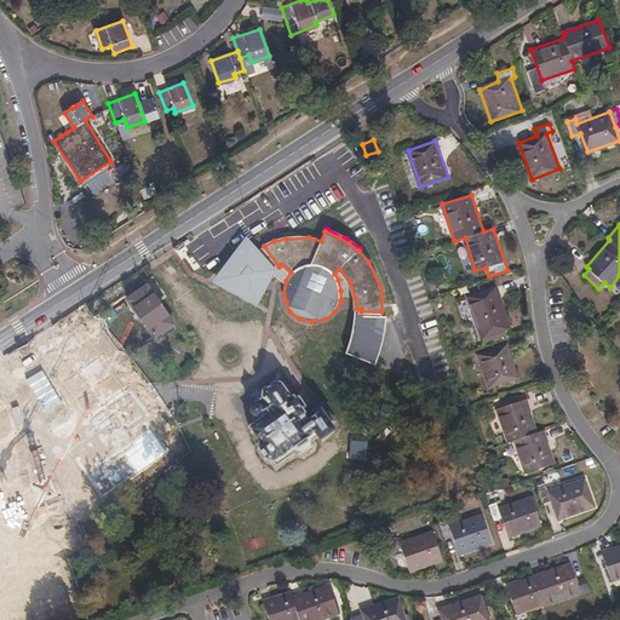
[(174,323),(147,285),(127,298),(154,337),(174,323)]
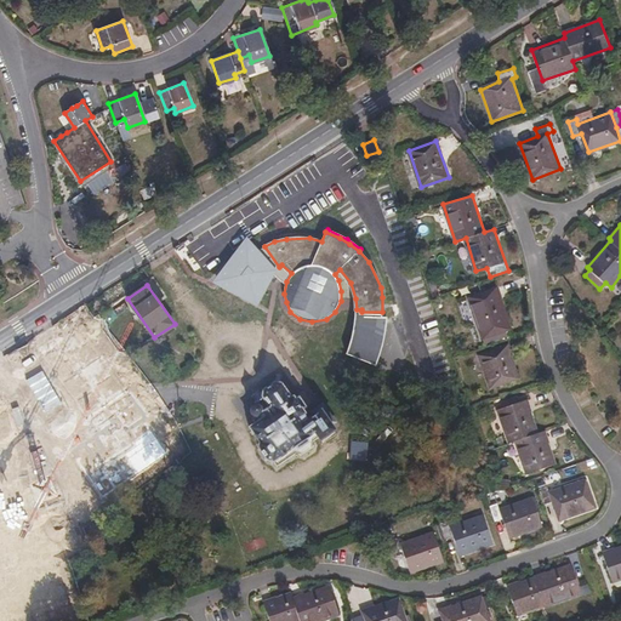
[(512,329),(497,286),(468,296),(483,339),(512,329)]
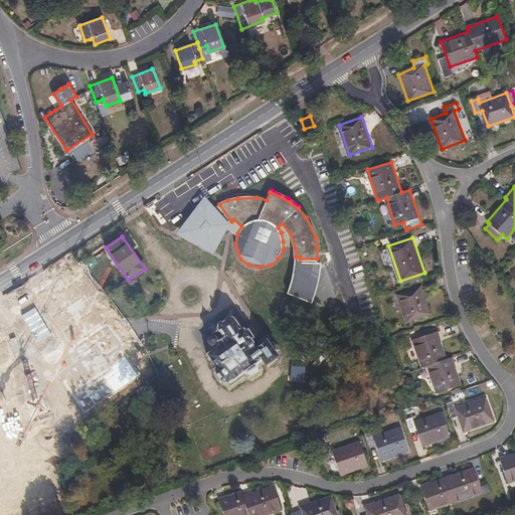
[(431,313),(420,286),(397,294),(407,321),(431,313)]
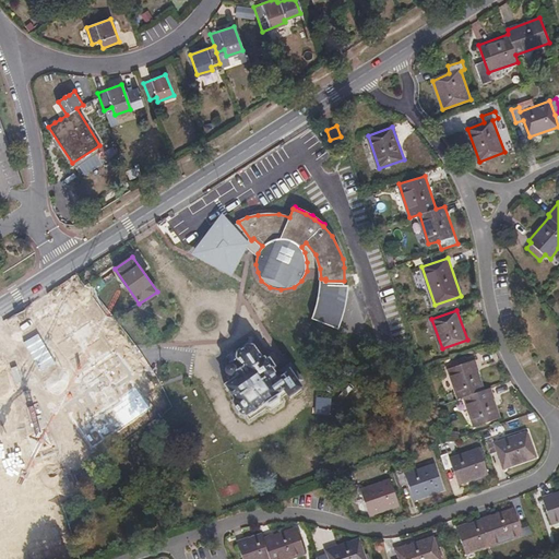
[(246,413),(247,415),(265,401),(270,401),(276,396),(277,393),(280,390),(270,376),(273,372),(275,371),(273,368),(275,366),(269,357),(266,359),(265,356),(262,357),(254,345),(247,344),(240,348),(240,356),(235,360),(236,364),(229,364),(226,368),(226,371),(230,373),(234,378),(225,383),(235,397),(234,400),(241,413),(246,413)]
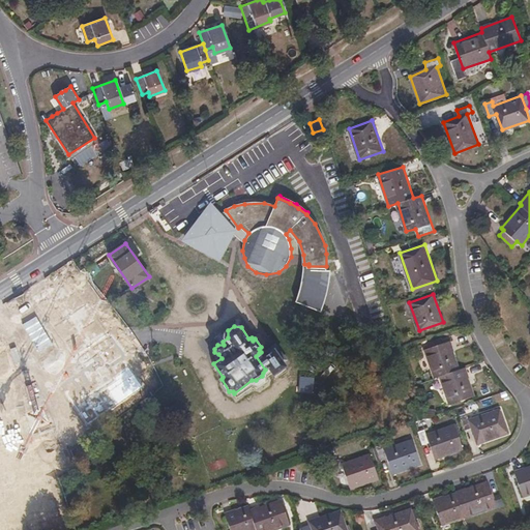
[(450,405),(475,396),(465,367),(460,369),(449,341),(425,350),(435,378),(440,376),(450,405)]
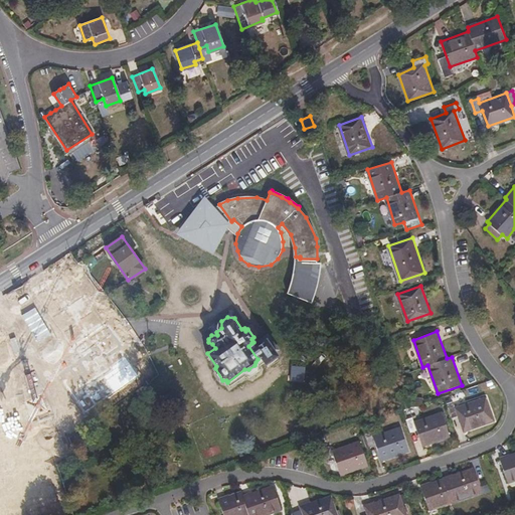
[(244,369),(227,382),(229,385),(265,361),(251,343),(248,346),(258,359),(255,362),(254,365),(248,369),(244,369)]
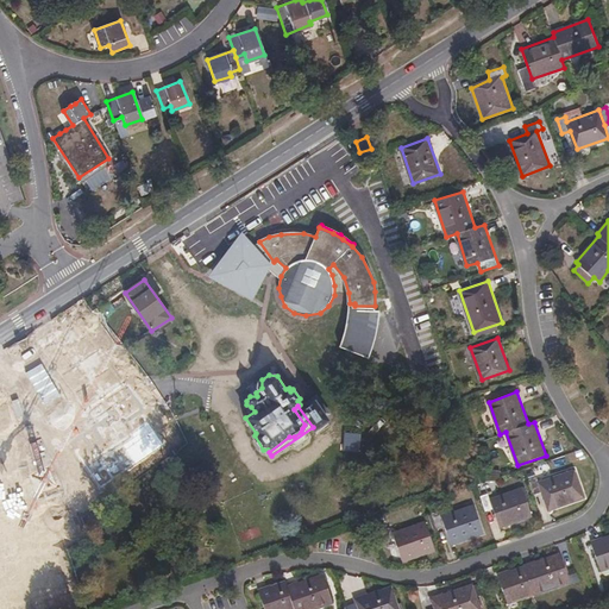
[(488,446),(502,441),(500,435),(485,440),(488,446)]
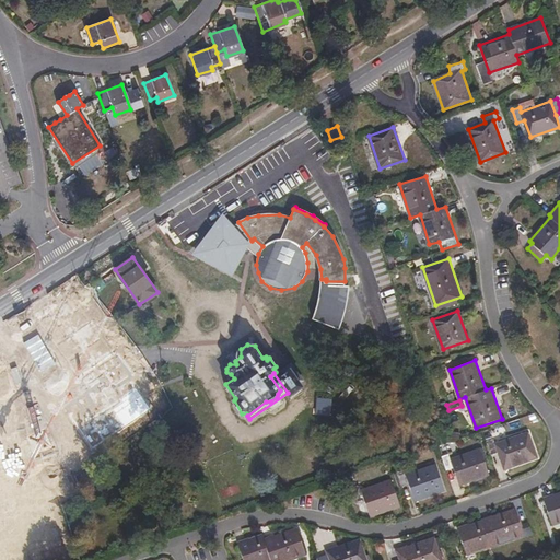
[(496,442),(494,438),(487,440),(491,454),(499,452),(505,469),(537,457),(528,431),(496,442)]
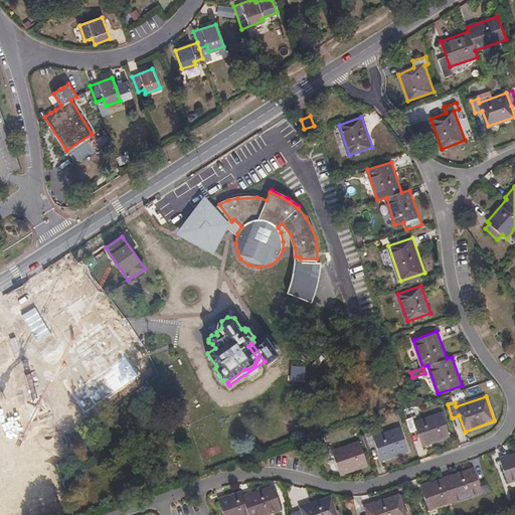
[(413,406),(404,409),(406,417),(415,415),(413,406)]
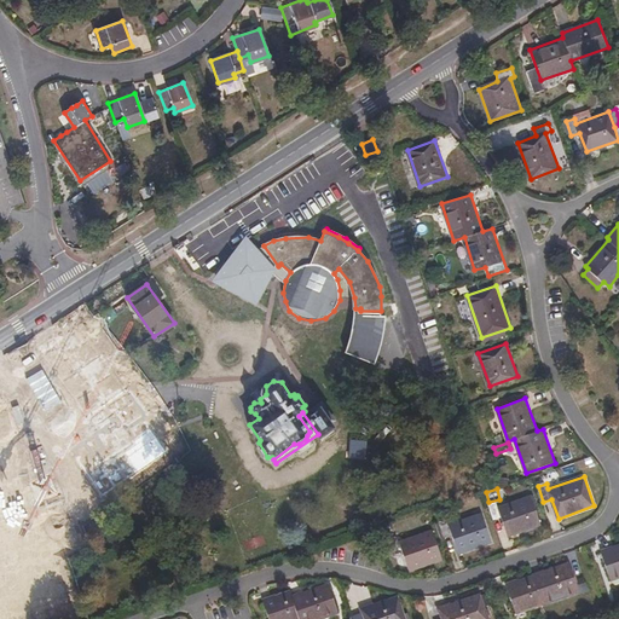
[(542,525),(531,496),(498,507),(497,501),(489,504),(493,519),(502,516),(509,536),(542,525)]
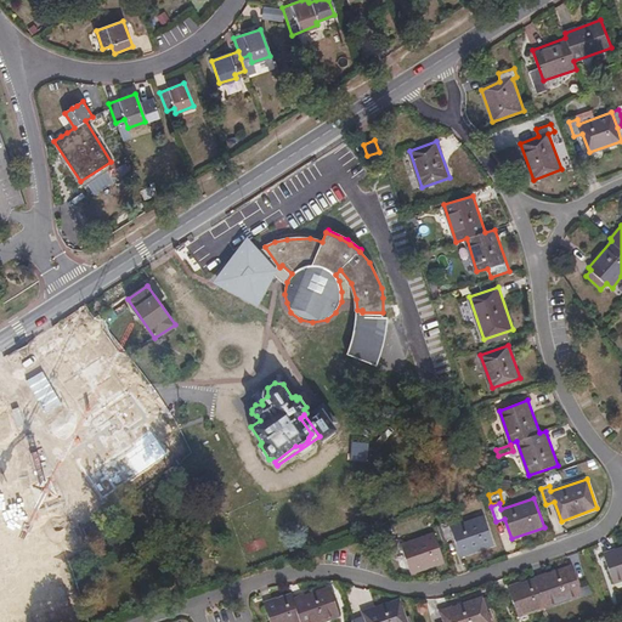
[(451,526),(450,520),(441,522),(447,538),(454,536),(462,555),(496,544),(485,514),(451,526)]
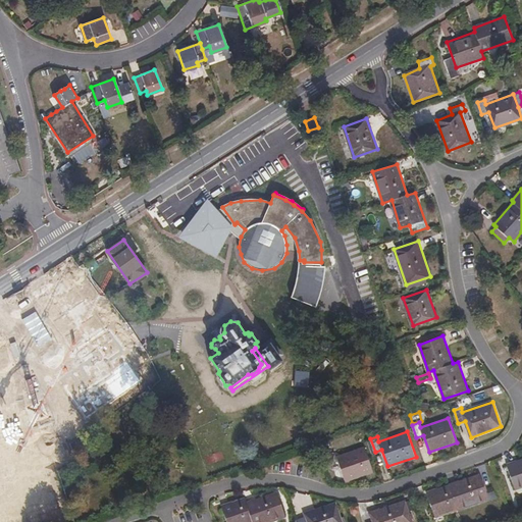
[(337,456),(335,452),(329,454),(333,466),(340,464),(346,480),(374,471),(365,447),(337,456)]
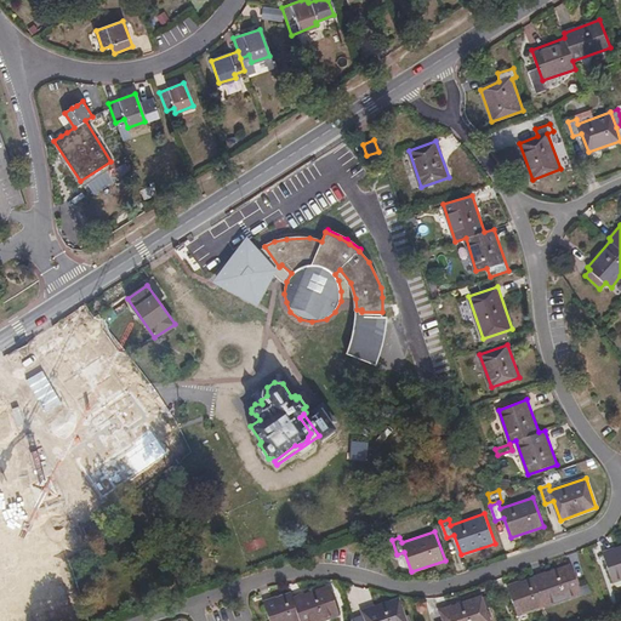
[(249,553),(267,546),(262,535),(244,542),(249,553)]
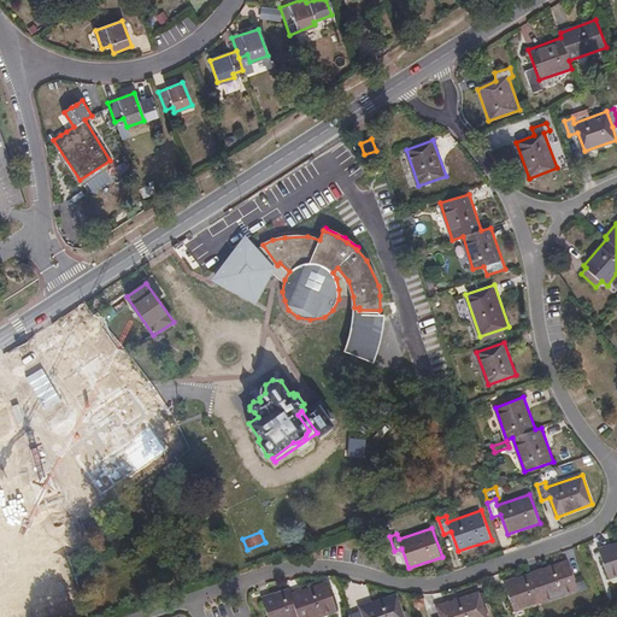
[(616,542),(599,550),(610,579),(616,575),(616,542)]
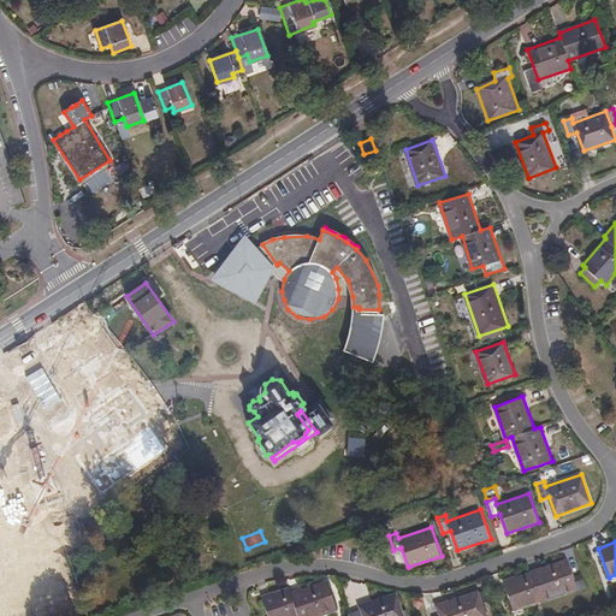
[(576,587),(567,560),(504,581),(514,609),(576,587)]
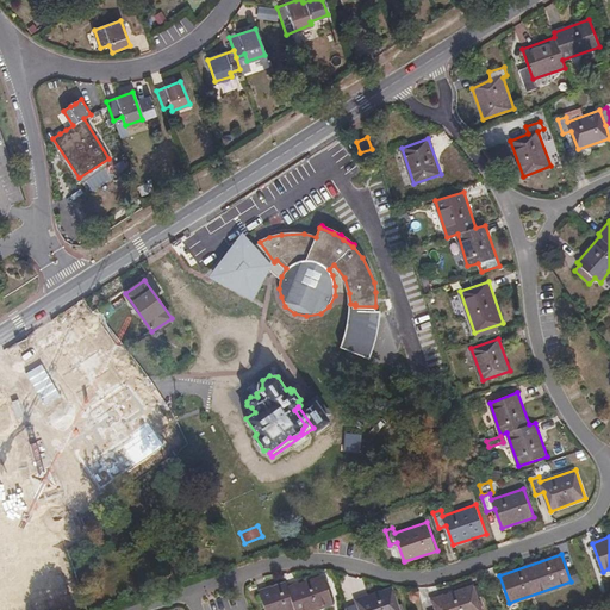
[(315,609),(335,603),(325,576),(288,587),(287,582),(260,591),(266,609),(315,609)]
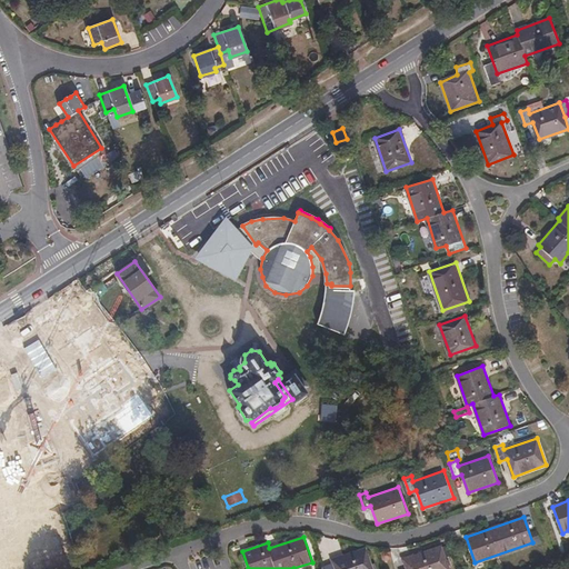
[(450,568),(441,545),(403,558),(407,568),(406,568),(450,568)]
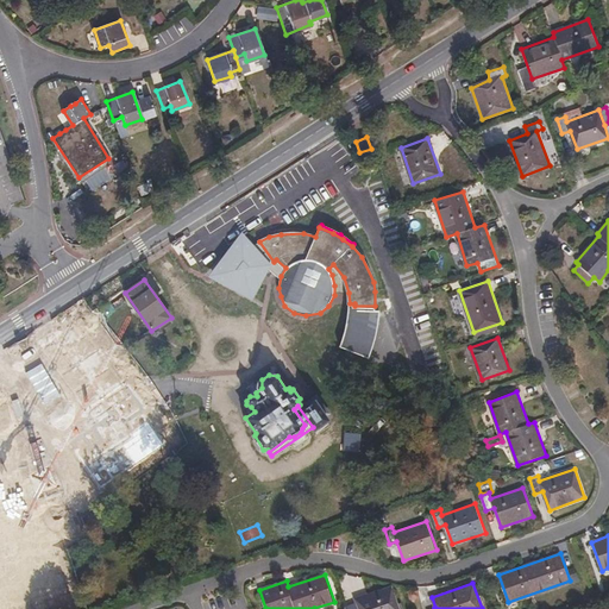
[(400,608),(393,586),(357,598),(359,608),(400,608)]
